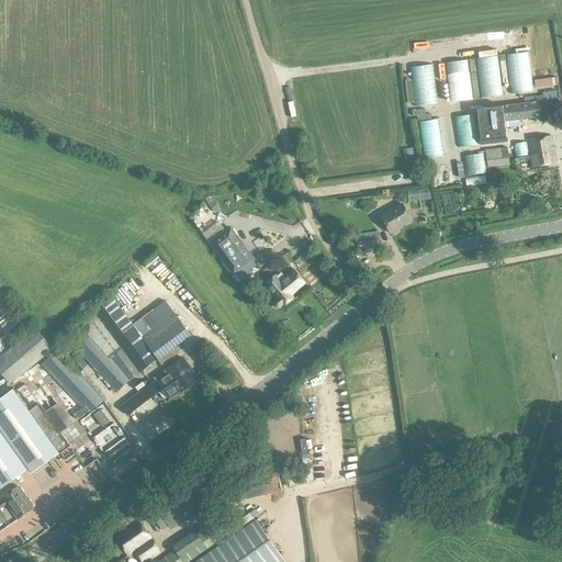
[(506,56),(510,96),(534,92),(528,53),(506,56)]
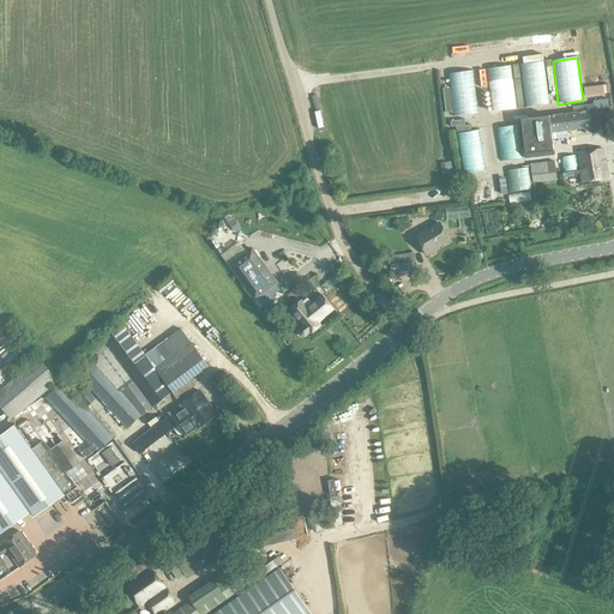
[(519,65),(525,108),(549,104),(545,61),(519,65)]
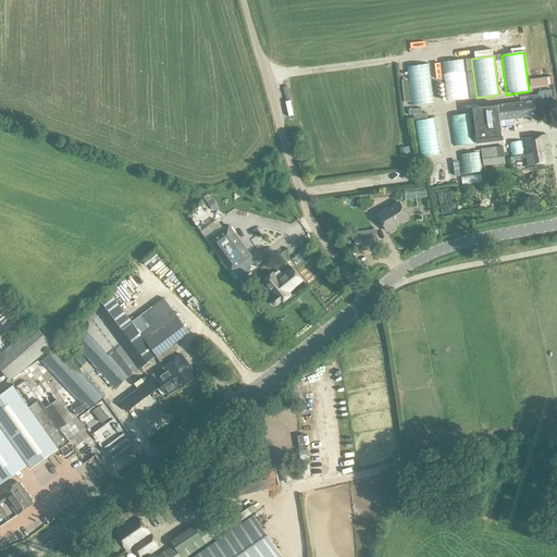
[(463,60),(442,62),(447,101),(469,99),(463,60)]
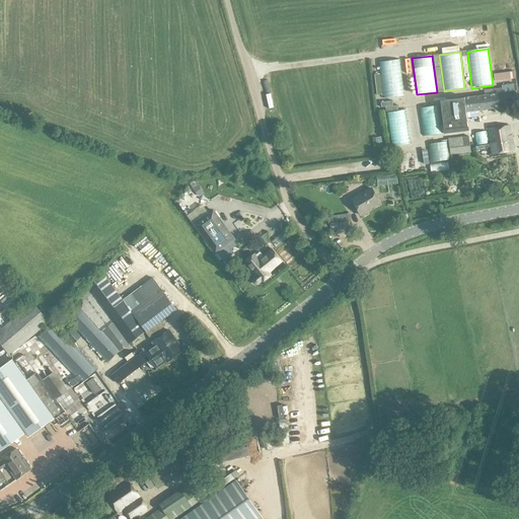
[(399,60),(379,63),(384,99),(404,96),(399,60)]
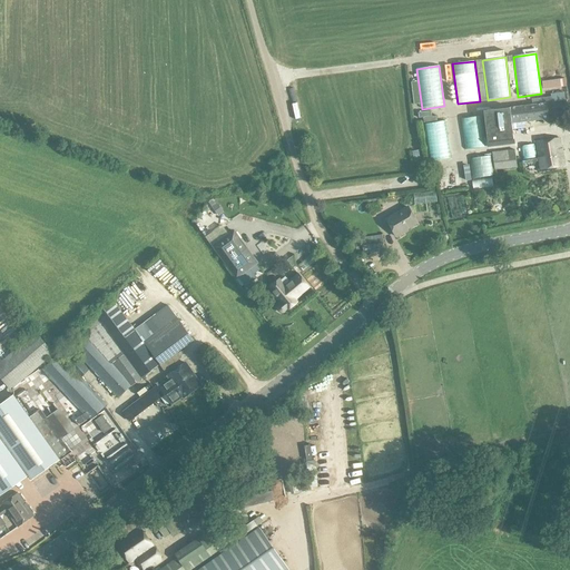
[(541,82),(542,89),(566,86),(564,79),(541,82)]
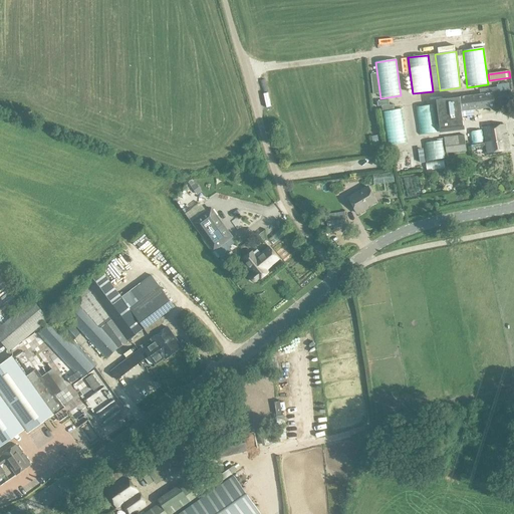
[(378,93),(375,73),(370,74),(372,94),(378,93)]
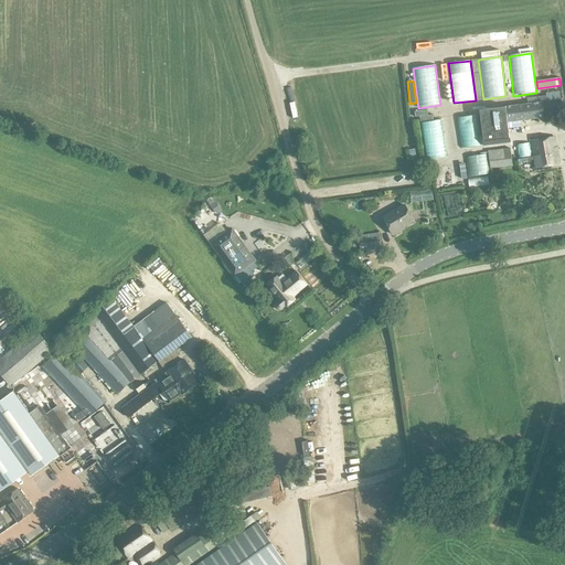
[(546,96),(526,98),(528,104),(529,104),(542,103),(543,116),(563,113),(562,99),(561,99),(560,92),(546,93),(546,96)]
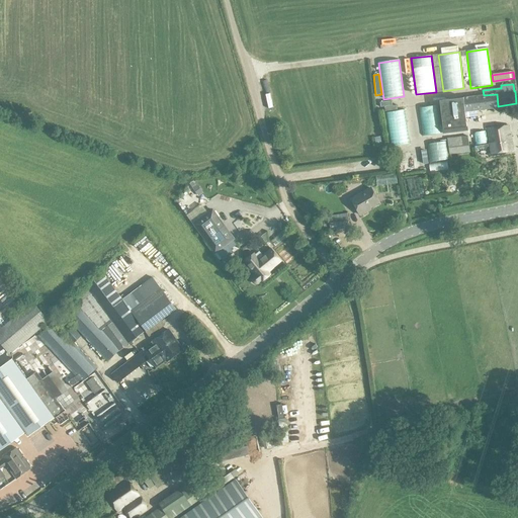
[(484,95),(463,98),(464,112),(497,108),(497,106),(498,106),(497,94),(485,95),(484,95)]
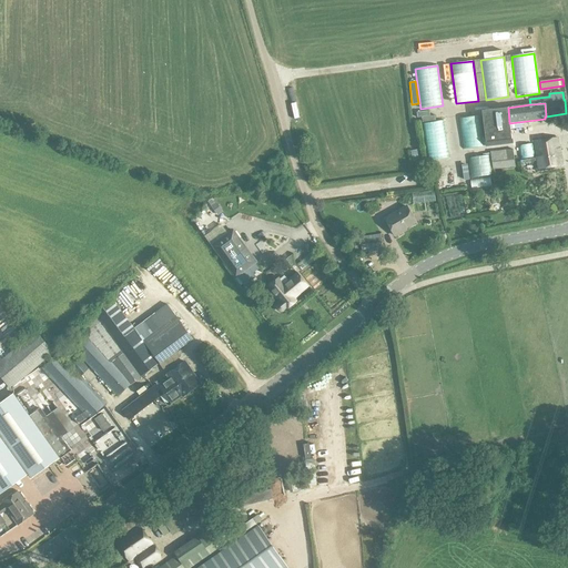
[(508,108),(483,111),(487,145),(513,142),(509,123),(508,108)]
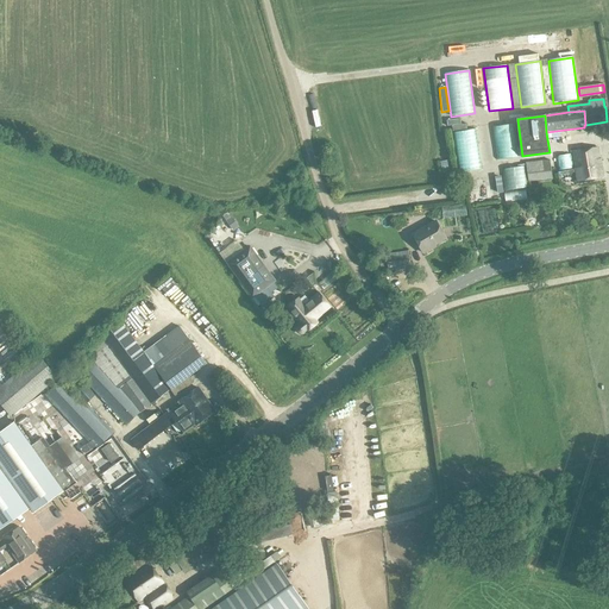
[(516,124),(493,126),(497,159),(520,157),(516,124)]
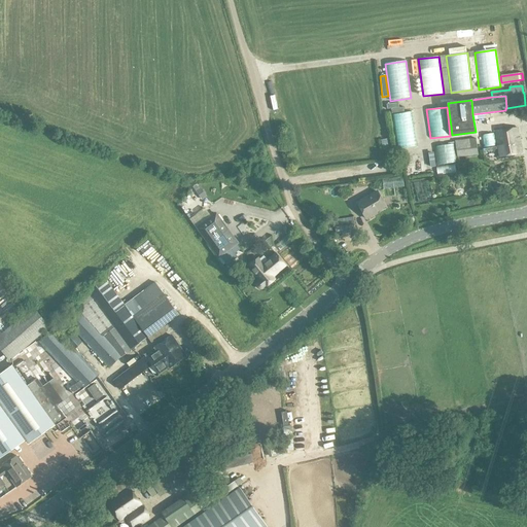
[(391,115),(396,150),(416,147),(412,112),(391,115)]
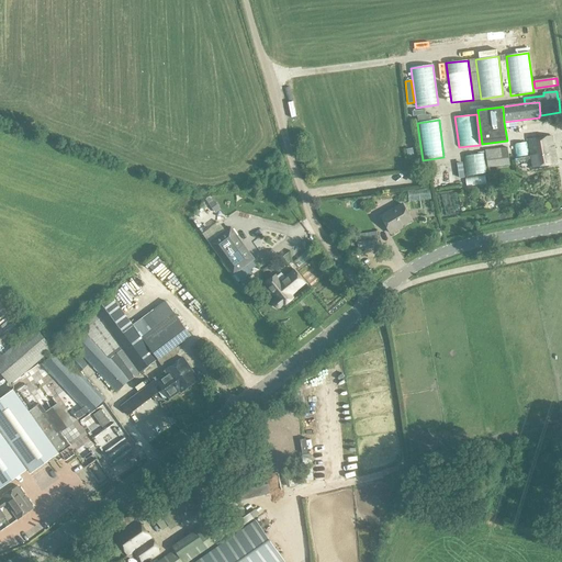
[(552,136),(529,139),(534,168),(557,164),(552,136)]
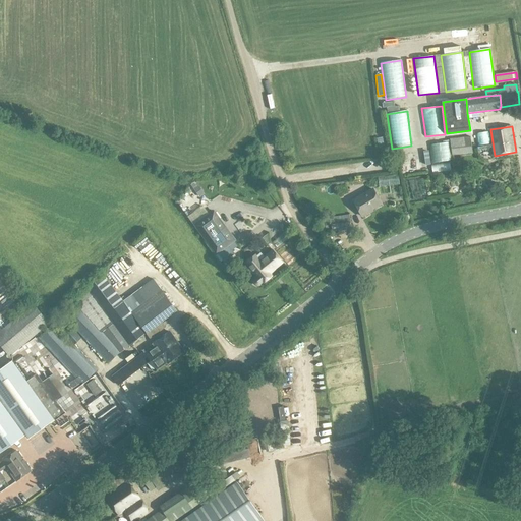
[(490,145),(489,132),(478,133),(475,135),(477,146),(490,145)]
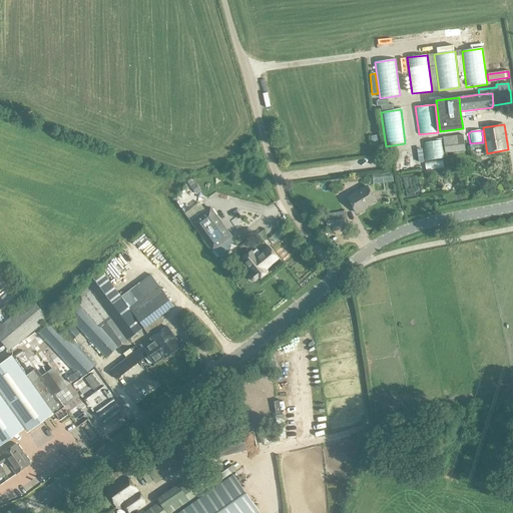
[(465,150),(464,136),(443,139),(443,140),(445,152),(465,150)]
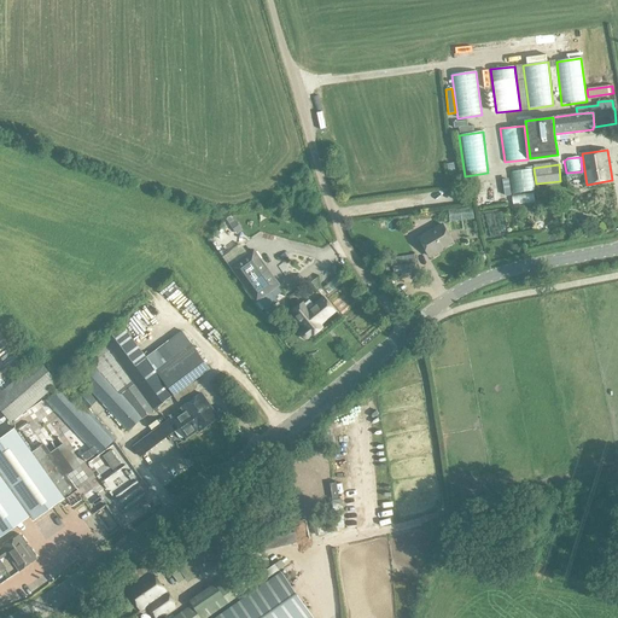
[(536,184),(534,169),(513,172),(511,174),(513,194),(536,191),(536,184)]
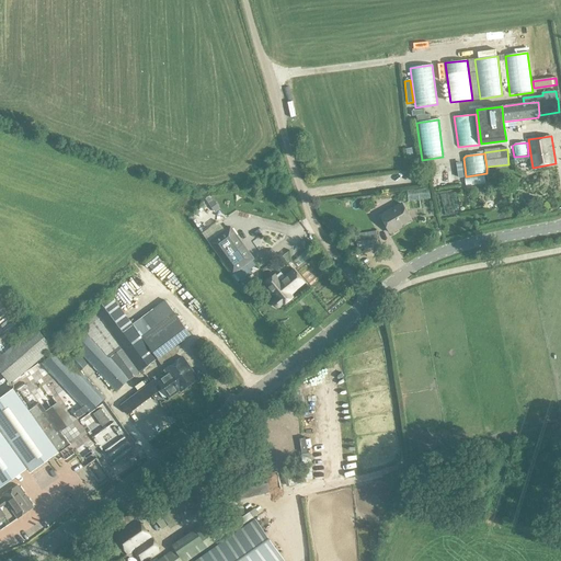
[(465,179),(467,189),(487,185),(485,175),(465,179)]
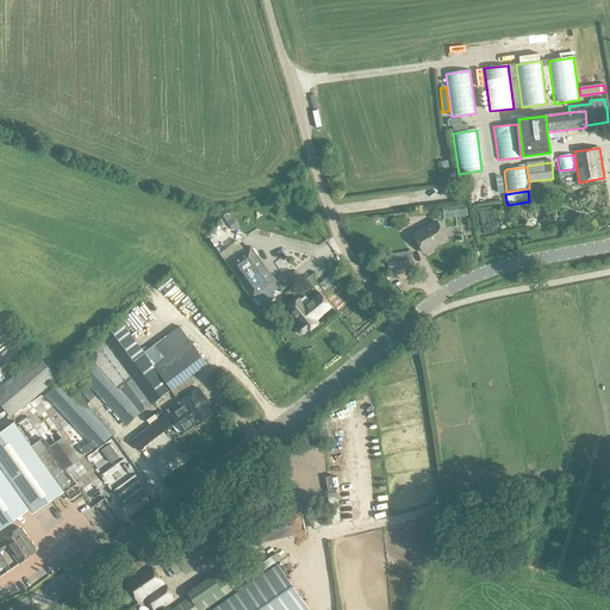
[(466,205),(442,209),(444,219),(467,216),(466,205)]
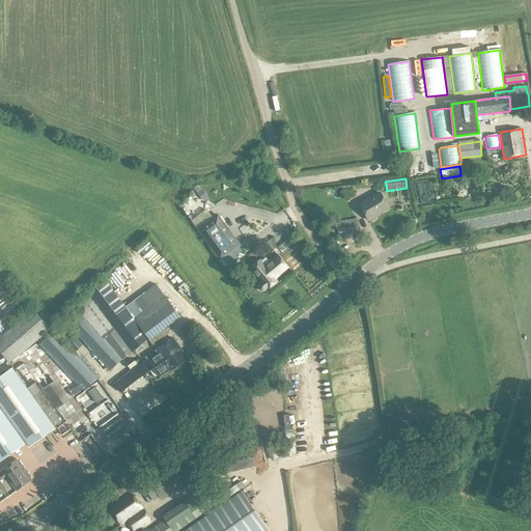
[(208,197),(202,188),(197,191),(203,200),(208,197)]
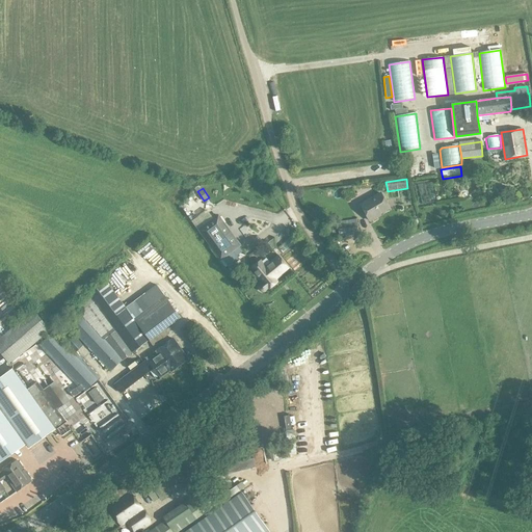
[(381,194),(362,205),(371,221),(378,217),(377,216),(390,209),(381,194)]
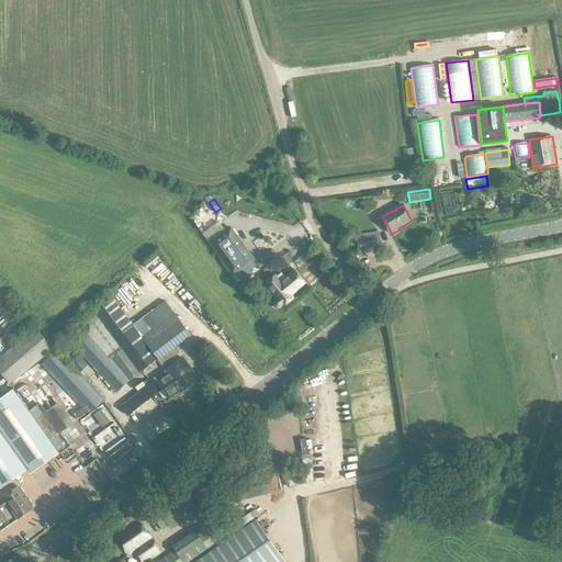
[(85,224),(92,216),(85,208),(76,215),(85,224)]
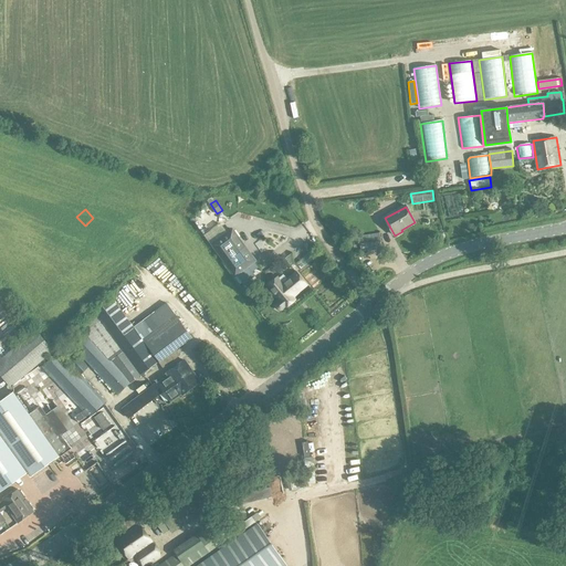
[(337,219),(332,221),(338,238),(344,236),(337,219)]
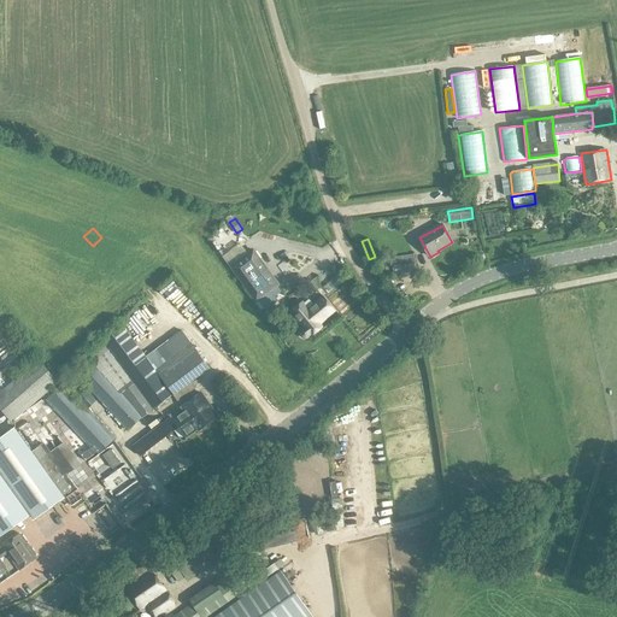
[(234,266),(257,299),(276,285),(253,252),(234,266)]
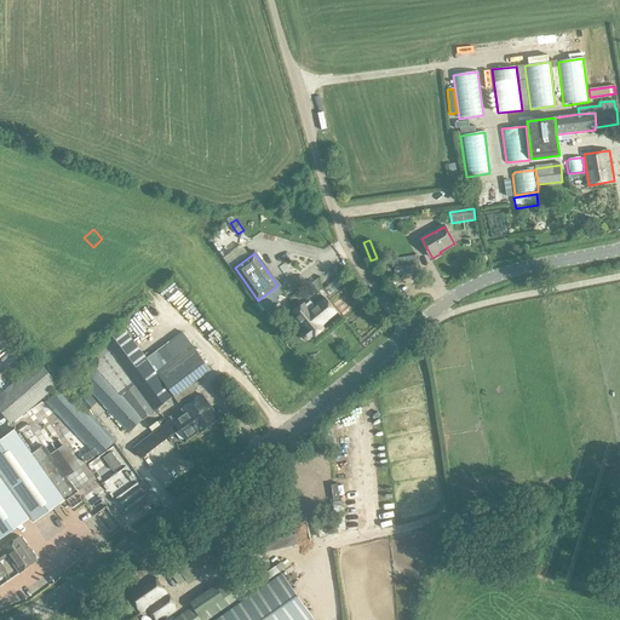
[(281,257),(287,268),(292,265),(287,254),(281,257)]
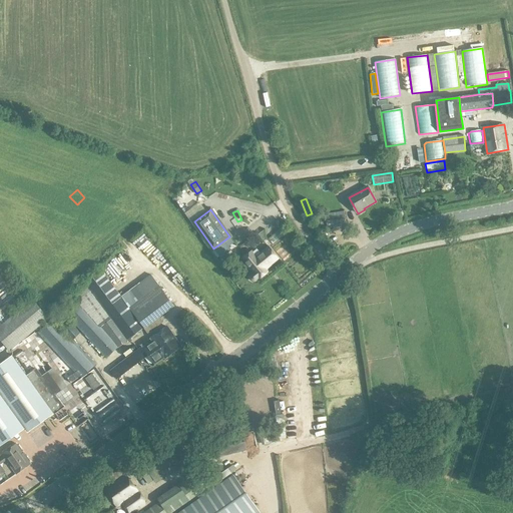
[(345,212),(326,215),(328,229),(347,226),(345,212)]
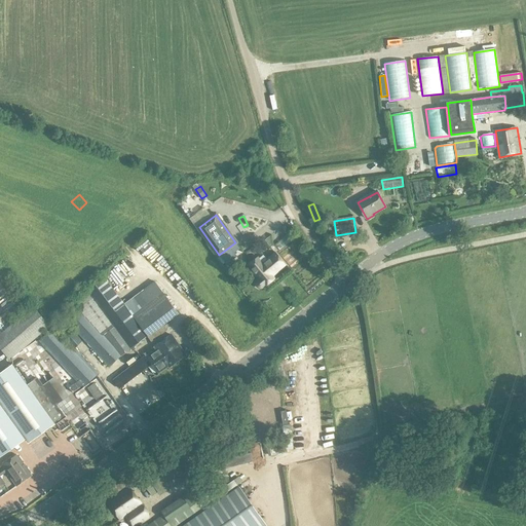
[(63,234),(69,231),(65,222),(58,225),(63,234)]
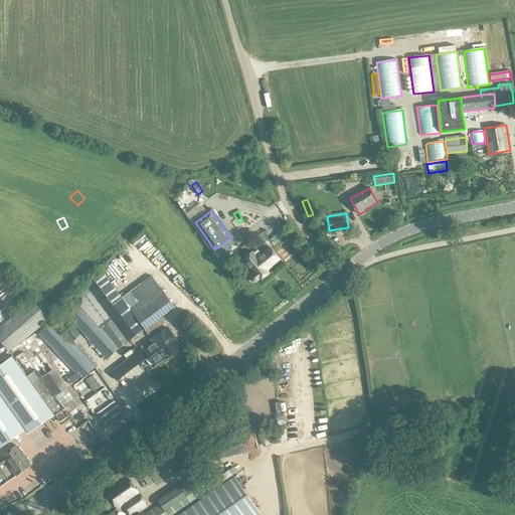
[(275,244),(288,233),(284,228),(271,239),(275,244)]
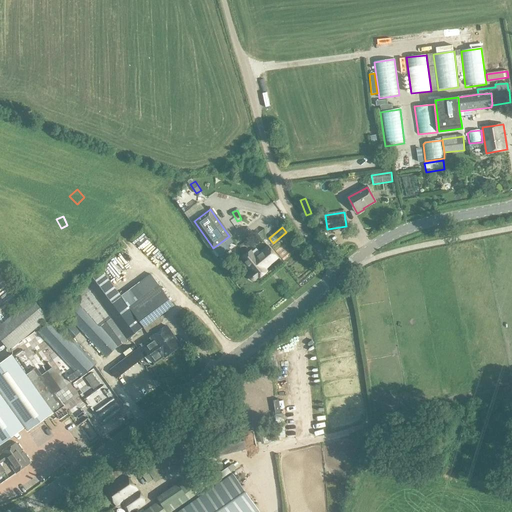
[(250,275),(250,277),(250,279),(252,280),(255,281),(257,280),(258,279),(259,279),(267,271),(263,267),(267,263),(269,265),(278,258),(268,247),(261,254),(256,249),(252,252),(251,251),(242,258),(248,265),(247,265),(253,272),(250,275)]
